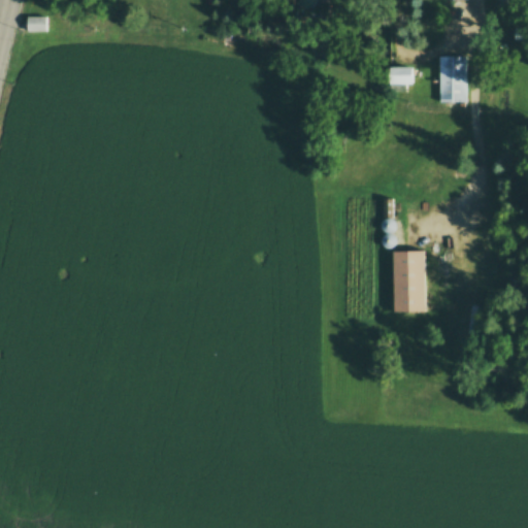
[(26,17),(48,17),(48,33),(26,33),(26,17)]
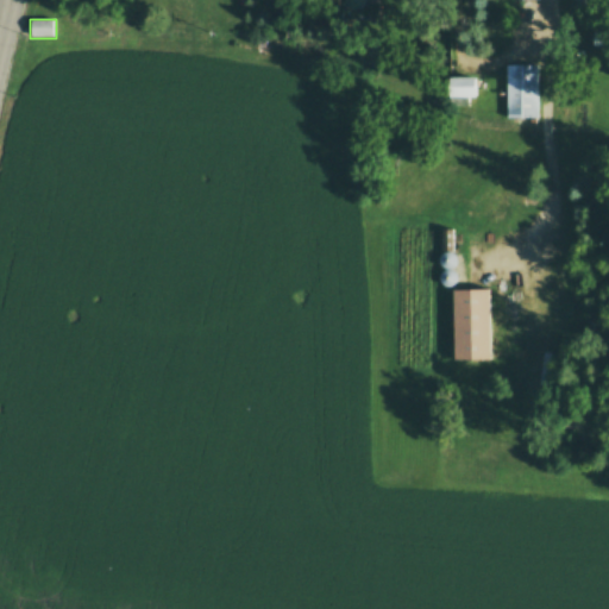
[(504,62),(538,62),(538,120),(503,120),(504,62)]
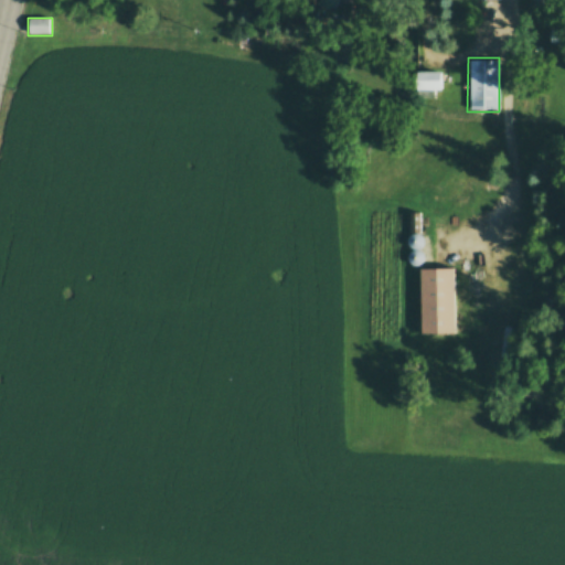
[(414,67),(444,68),(443,89),(413,88),(414,67)]
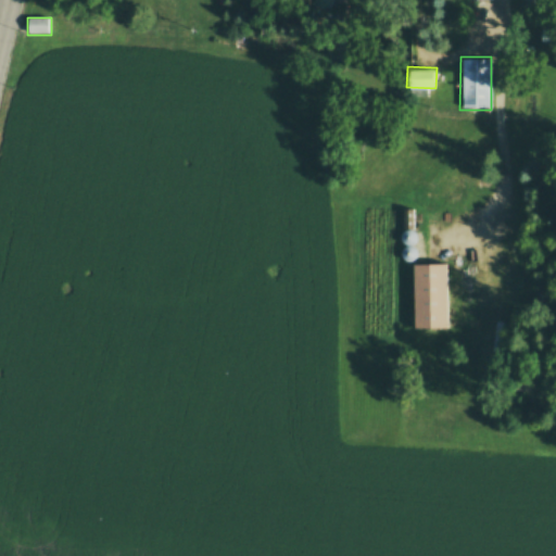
[(416,241),(414,242),(412,244),(409,244),(406,244),(404,243),(402,241),(401,239),(400,237),(401,234),(402,231),(404,229),(406,228),(409,228),(413,228),(415,230),(416,232),(417,236),(417,238),(416,241)]
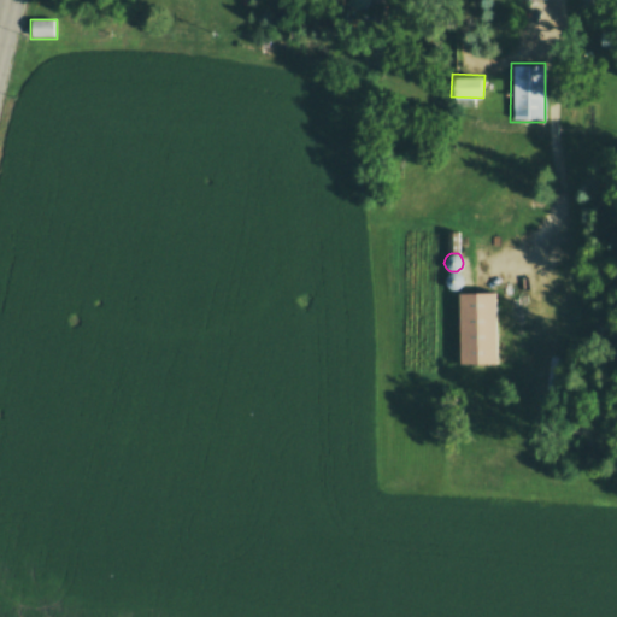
[(460,287),(458,289),(456,291),(453,291),(450,291),(447,289),(445,288),(444,285),(444,282),(444,278),(445,276),(447,274),(451,272),(453,272),(457,274),(459,275),(462,278),(462,281),(462,285),(460,287)]
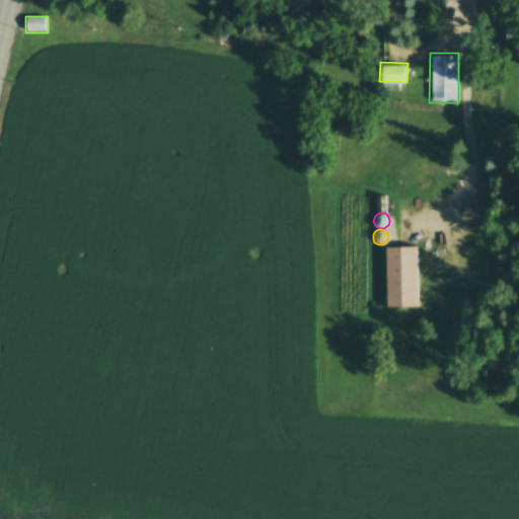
[(387,245),(417,245),(418,305),(388,306),(387,245)]
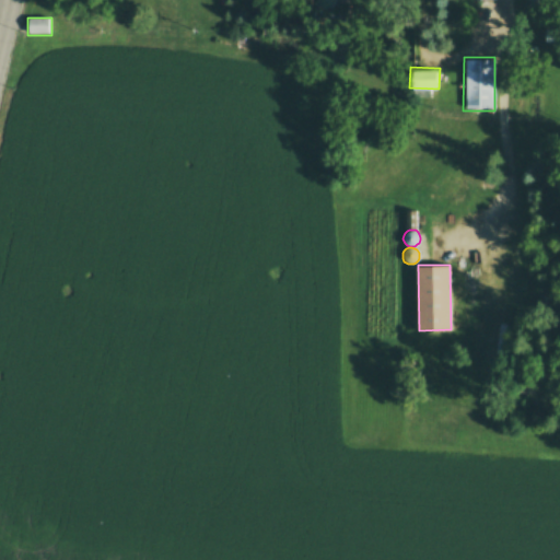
All buildings are outlined.
